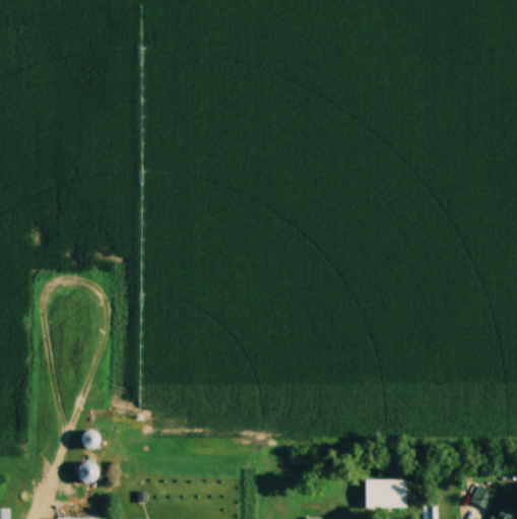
[(101,449),(101,433),(85,433),(85,449),(101,449)]
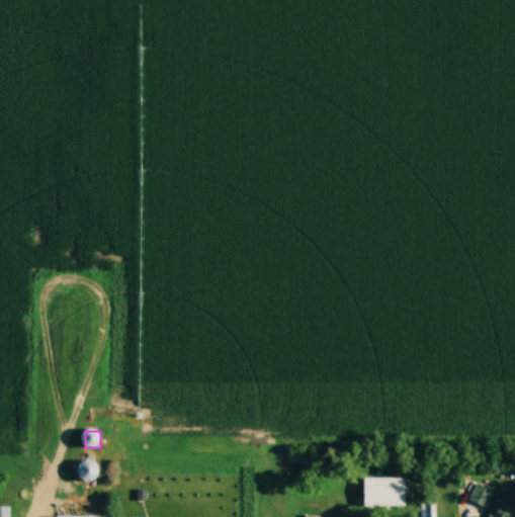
[(95,482),(99,463),(86,461),(82,479),(95,482)]
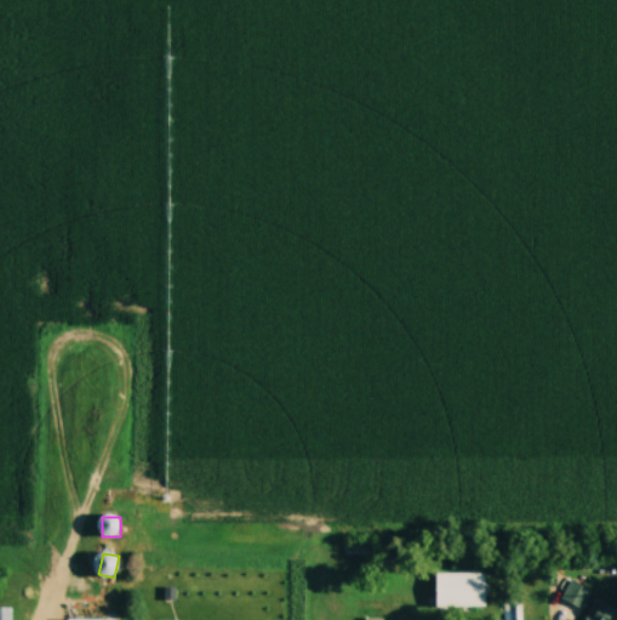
[(594,593),(575,581),(563,603),(582,614),(594,593)]
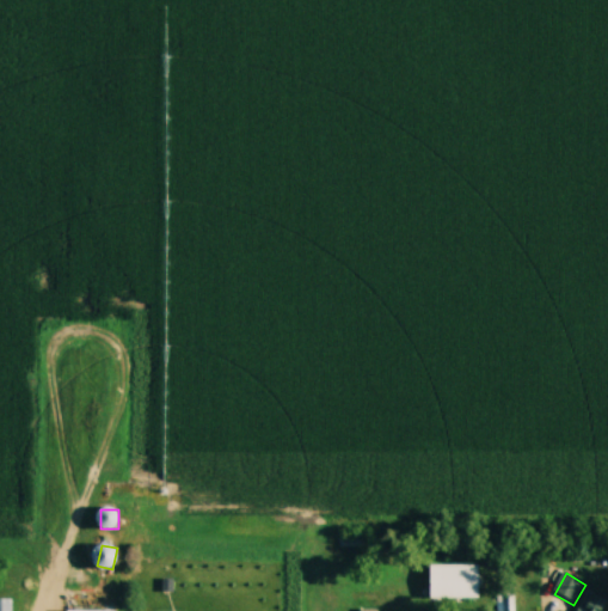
[(607,610),(607,599),(591,592),(582,610),(607,610)]
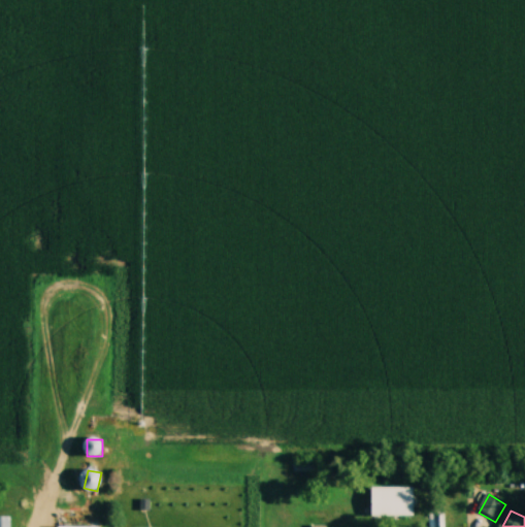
[(11,526),(11,518),(0,518),(0,526),(11,526)]
